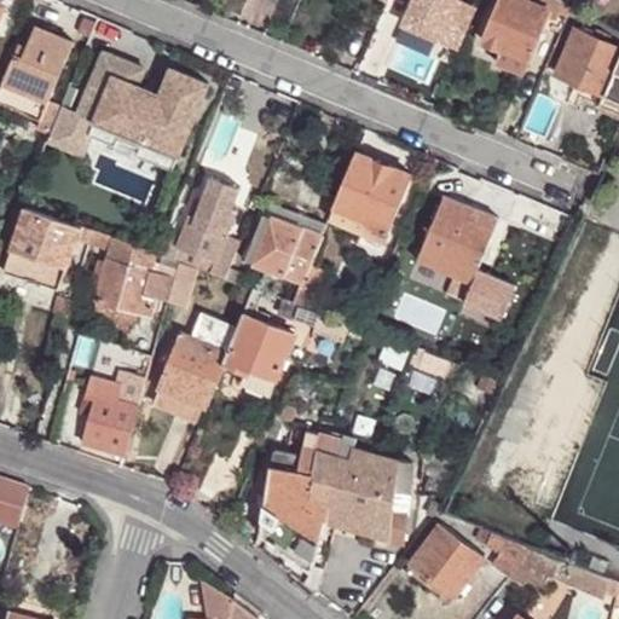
[(242,0),(237,15),(261,25),(272,0),(242,0)]
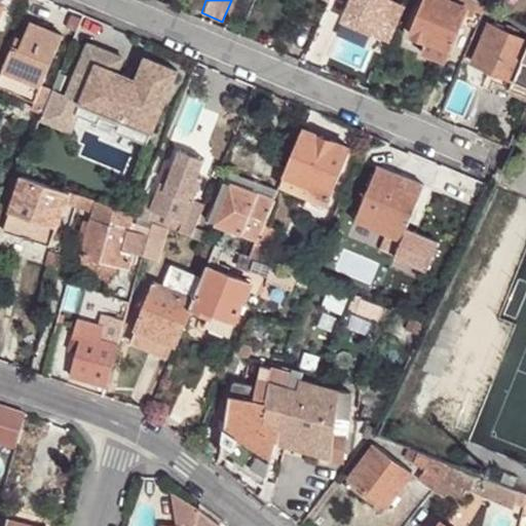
[(449,0),(424,0),(412,33),(427,40),(422,51),(445,62),(467,7),(449,0)]
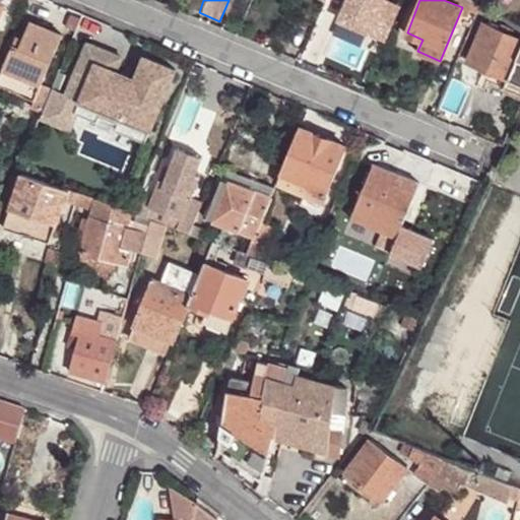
[(470,4),(467,10),(477,14),(478,7),(470,4)]
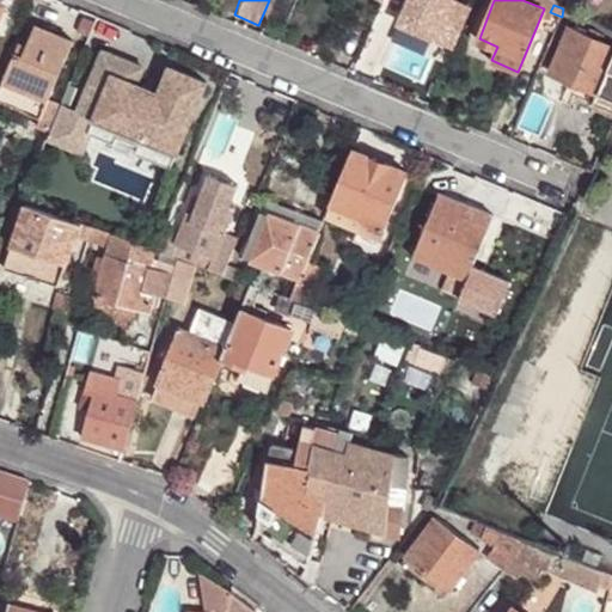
[(36,26),(34,32),(51,40),(54,35),(36,26)]
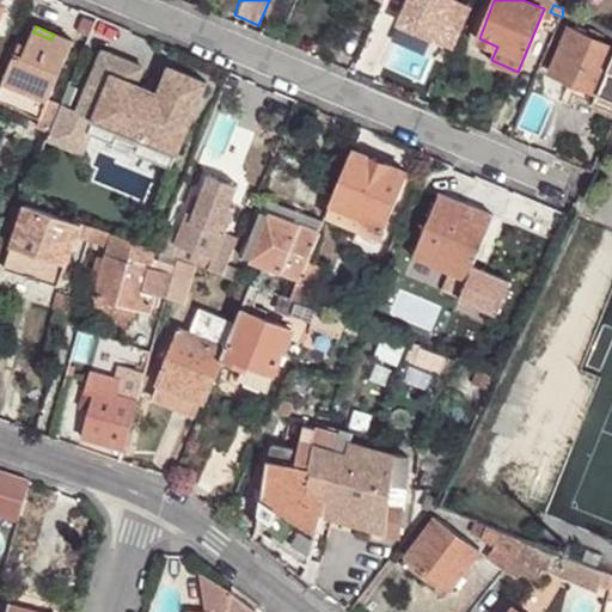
[(611,43),(571,26),(552,73),(570,80),(599,92),(600,92),(600,91),(611,62),(611,43)]
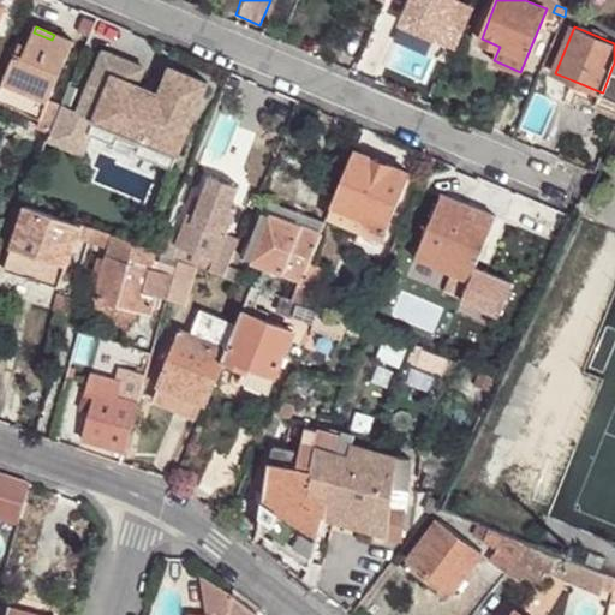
[(52,40),(34,33),(28,47),(21,45),(19,45),(0,90),(0,102),(41,120),(49,101),(73,42),(54,35),(52,40)]
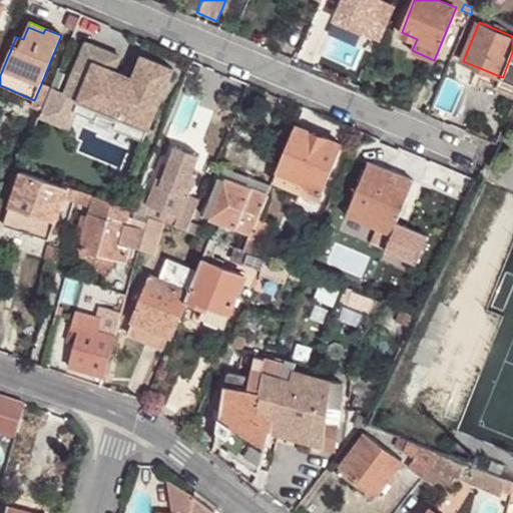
[(86,43),(84,48),(117,62),(119,56),(86,43)]
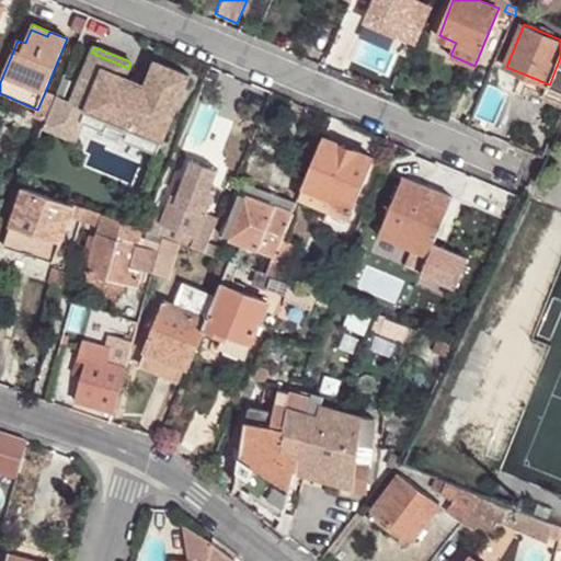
[(92,53),(71,102),(87,109),(81,122),(82,123),(104,133),(110,119),(133,128),(130,135),(128,139),(158,151),(173,113),(170,111),(175,98),(180,99),(190,76),(156,61),(146,86),(142,93),(124,86),(127,78),(125,77),(128,68),(92,53)]
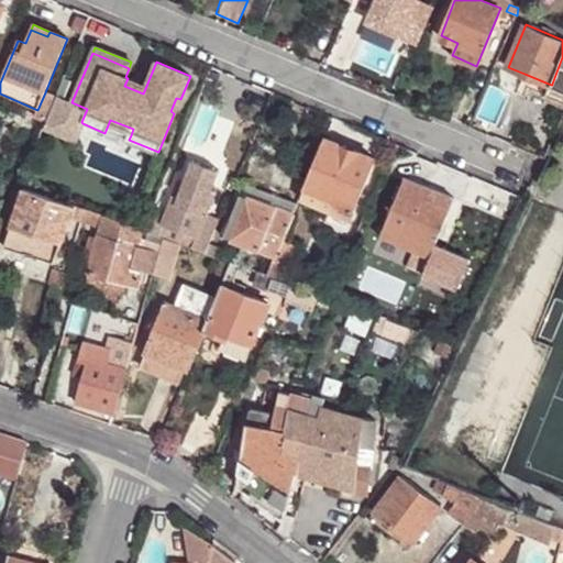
[(562,57),(552,84),(552,85),(551,85),(547,95),(562,101),(562,57)]
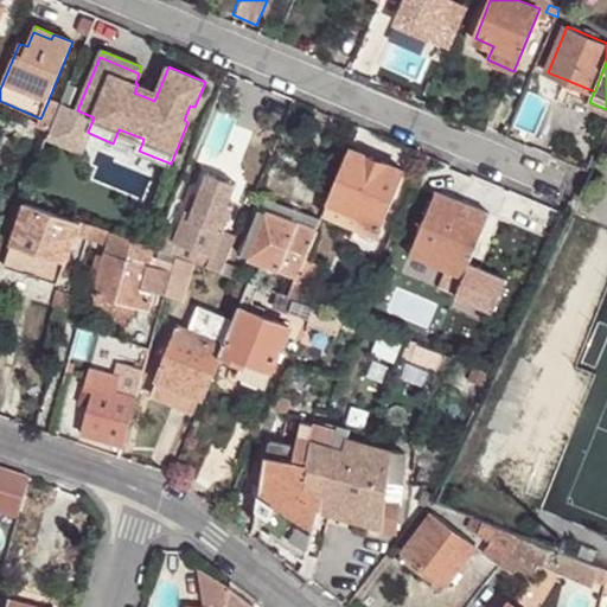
[(77,88),(68,84),(61,103),(62,104),(69,107),(77,88)]
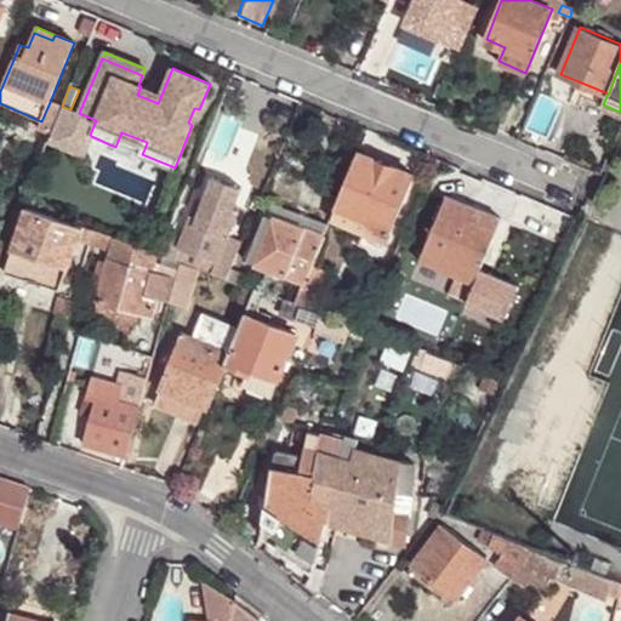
[(141,86),(137,95),(158,103),(161,95),(141,86)]
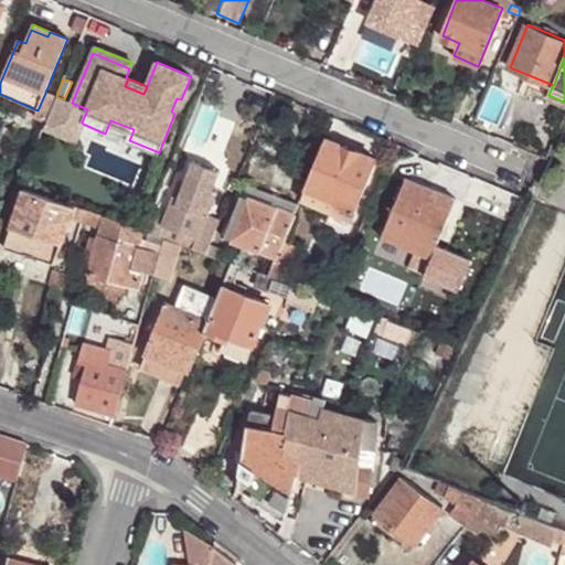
[(35,118),(44,123),(55,97),(45,93),(38,110),(35,118)]
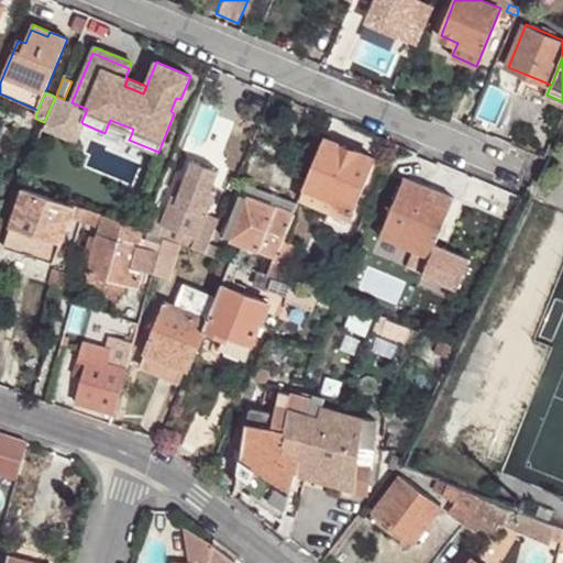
[(57,97),(44,128),(75,141),(83,123),(81,122),(87,109),(72,102),(64,99),(57,97)]
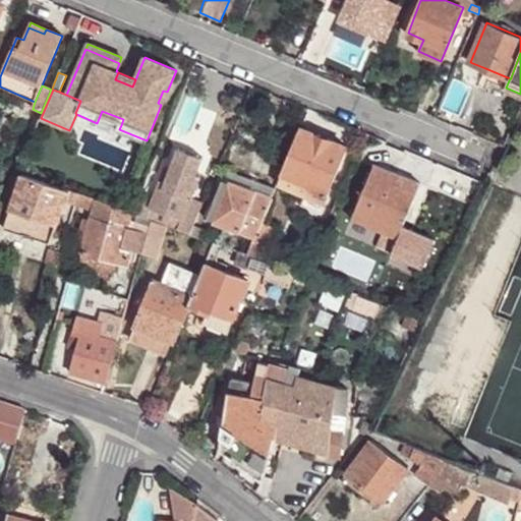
[(121,125),(118,124),(115,131),(145,143),(147,140),(119,129),(121,125)]
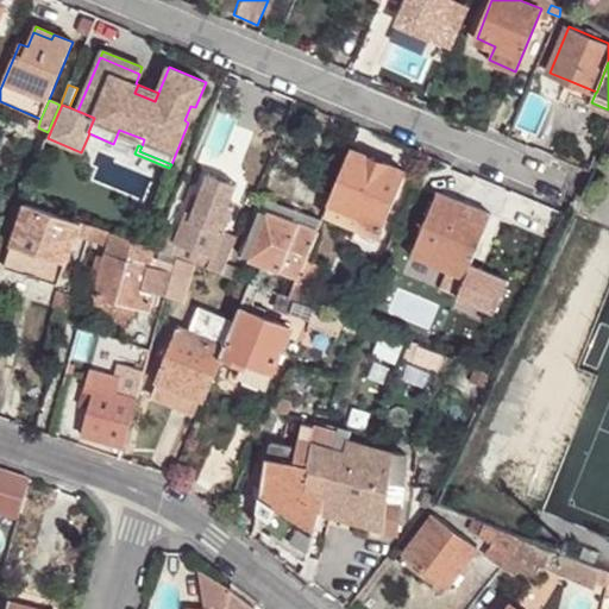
[(406,173),(351,151),(328,205),(362,219),(358,230),(378,238),(406,173)]
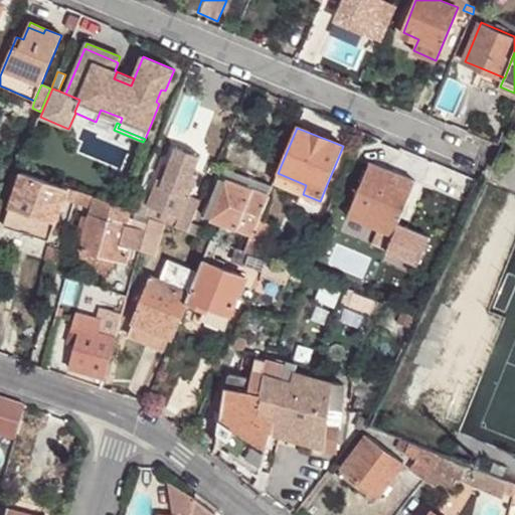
[(214,171),(223,149),(208,143),(199,164),(214,171)]
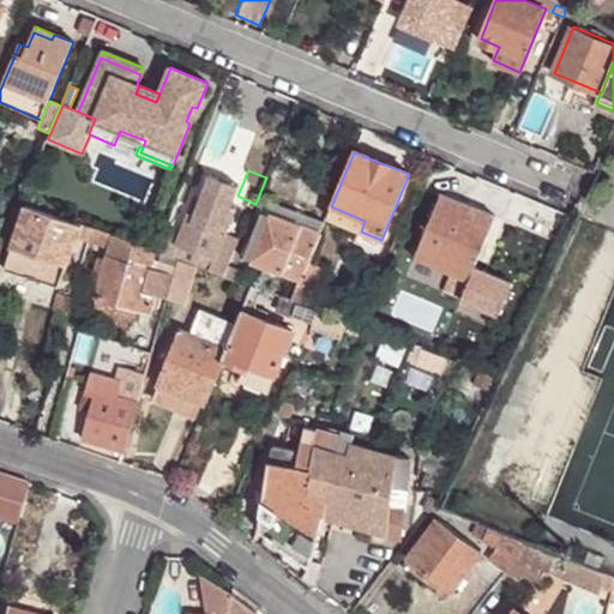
[(196,194),(186,221),(224,235),(235,210),(196,194)]
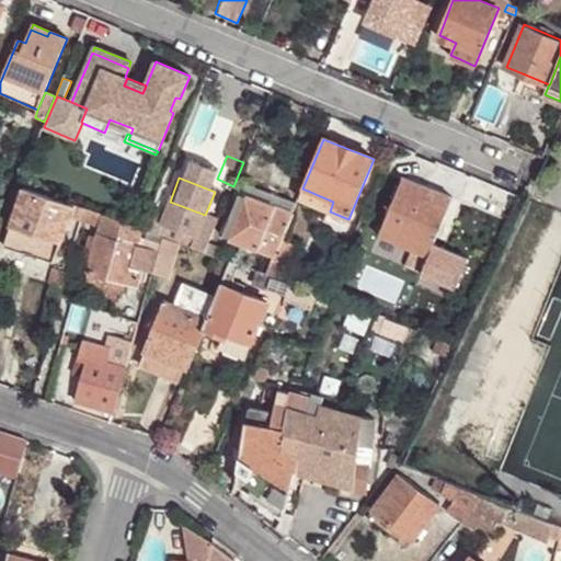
[(428,256),(448,208),(453,198),(427,187),(402,179),(379,236),(428,256)]
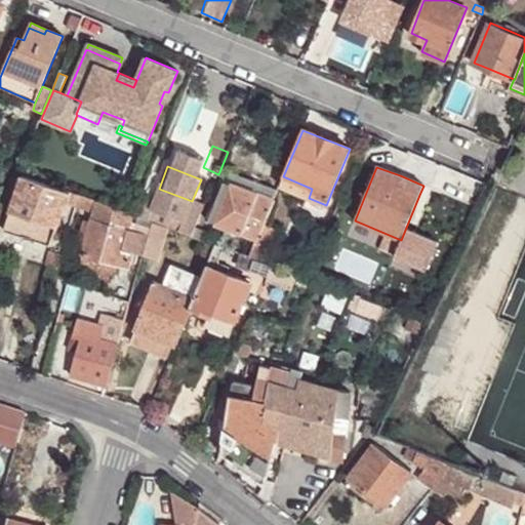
[(231,171),(227,180),(274,199),(278,190),(231,171)]
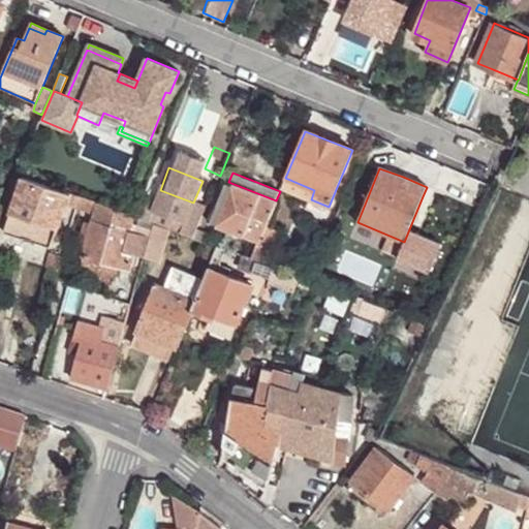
[(70,195),(22,178),(3,232),(49,250),(70,195)]
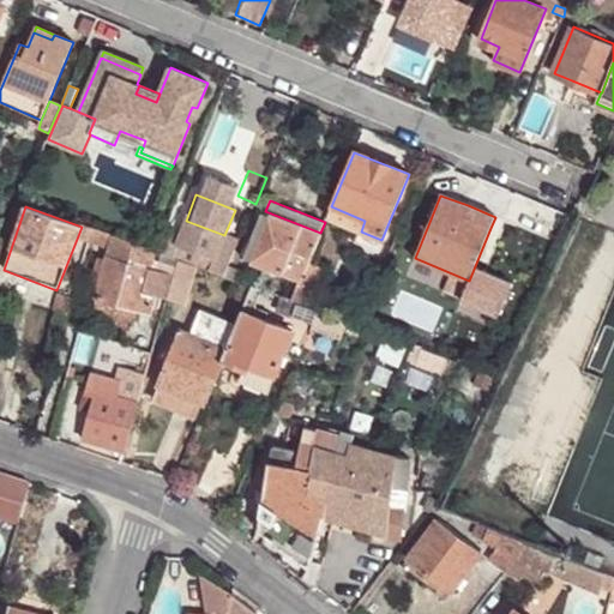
[(331,206),(326,218),(361,232),(365,221),(331,206)]
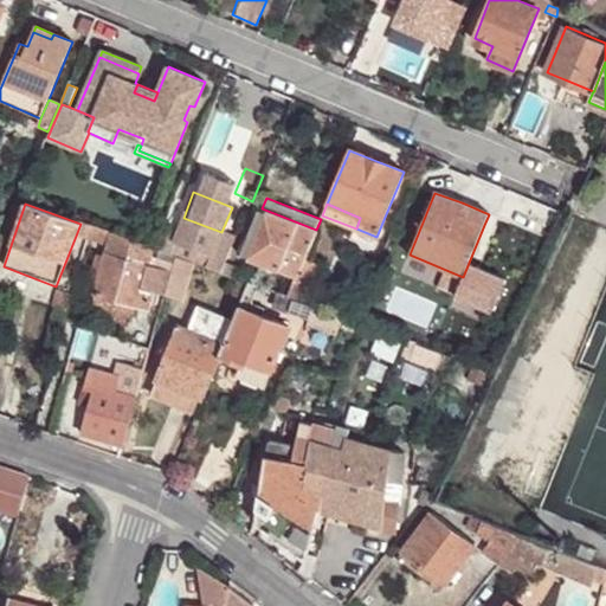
[(298,275),(316,230),(262,208),(243,256),(297,275),(298,275)]
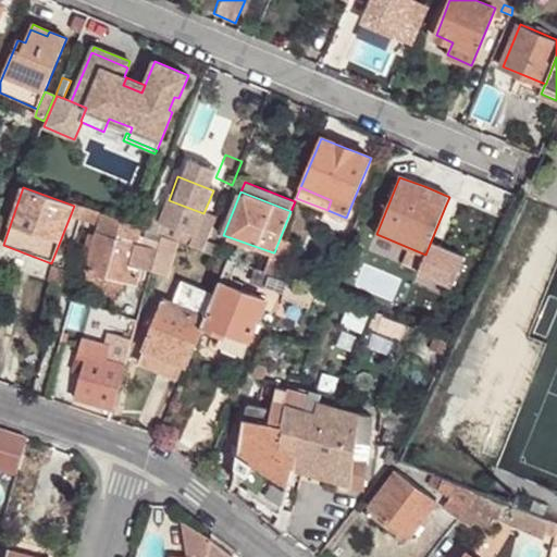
[(159,229),(144,224),(141,230),(160,236),(173,240),(190,246),(203,213),(169,200),(160,223),(161,223),(159,229)]
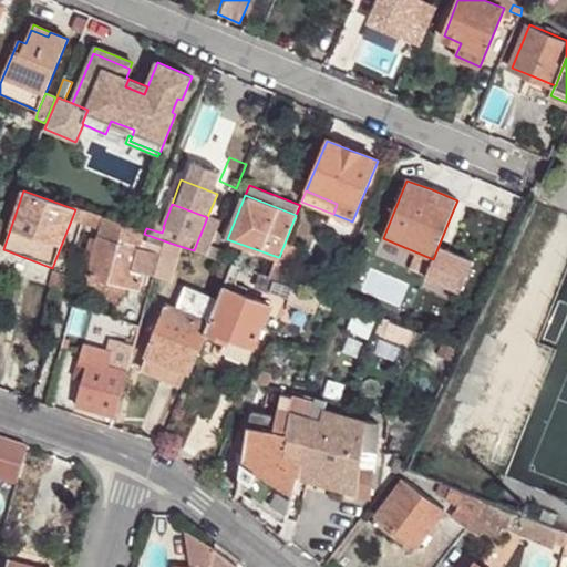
[(105,219),(84,212),(81,223),(102,229),(105,219)]
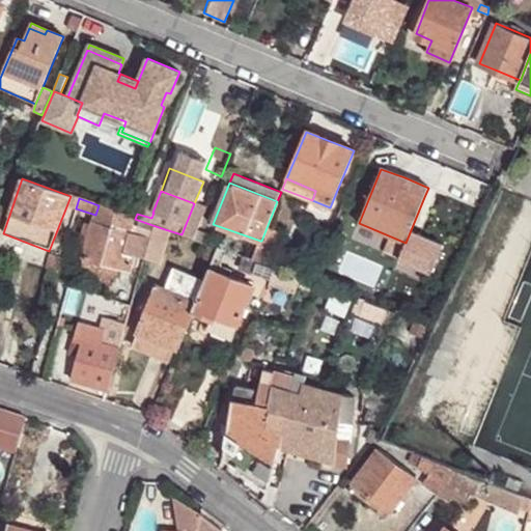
[(196,231),(206,207),(194,203),(182,234),(193,240),(196,231)]
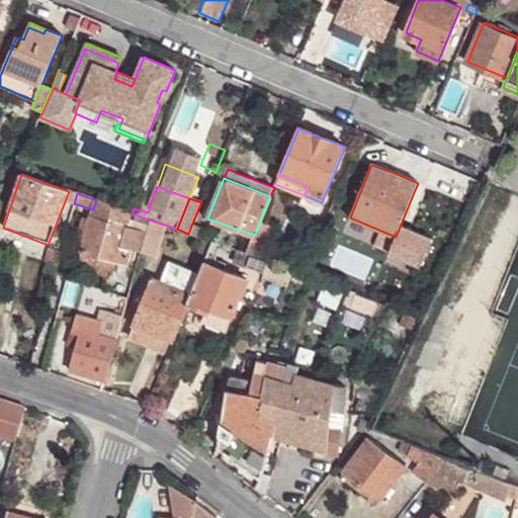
[(126,228),(131,212),(96,200),(93,209),(90,220),(85,244),(83,251),(116,262),(120,248),(126,228)]
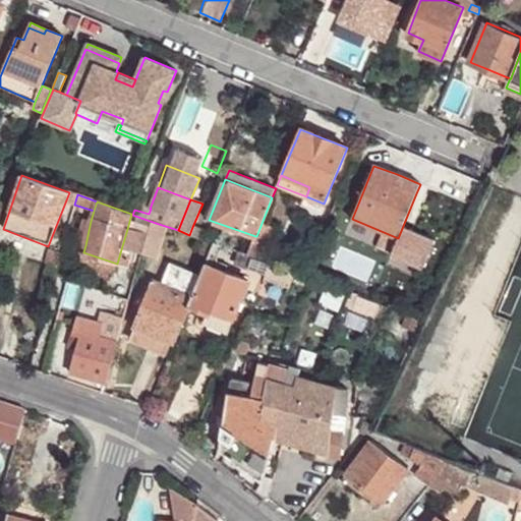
[(78,243),(85,245),(91,221),(85,219),(78,243)]
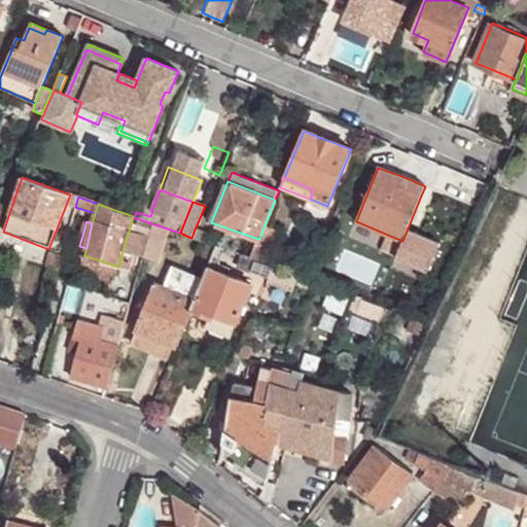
[(155,260),(164,227),(151,223),(150,229),(144,248),(142,256),(155,260)]
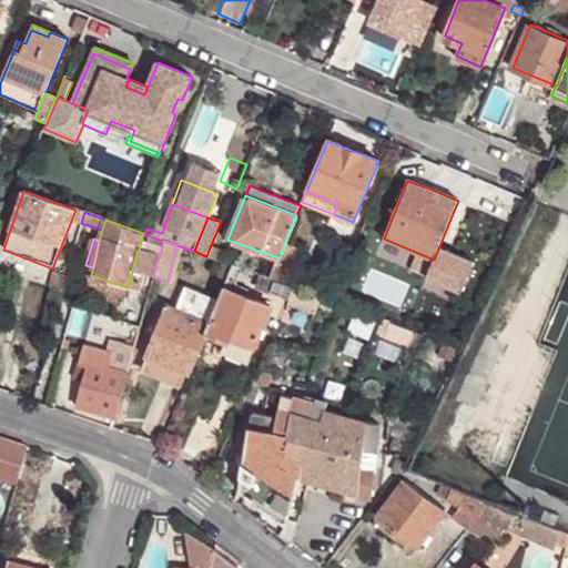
[(132,272),(153,276),(155,267),(162,246),(149,243),(146,252),(139,250),(132,272)]
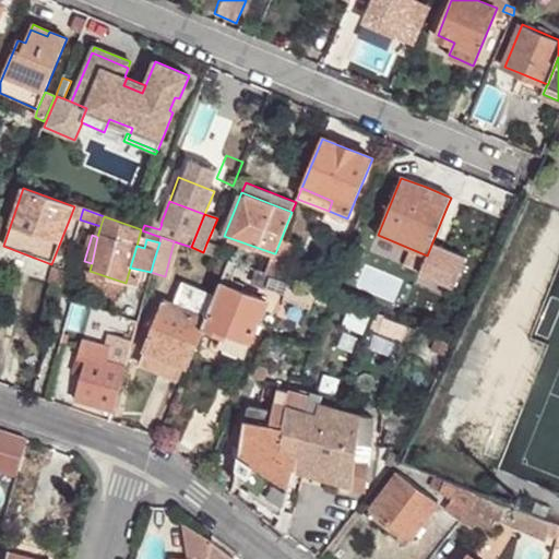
[(221,248),(206,244),(203,252),(218,257),(221,248)]
